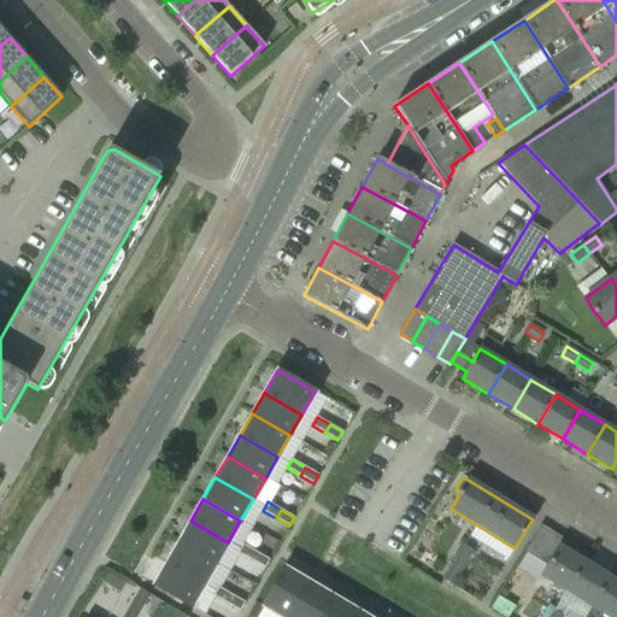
[(178,541),(216,563),(228,542),(191,521),(178,541)]
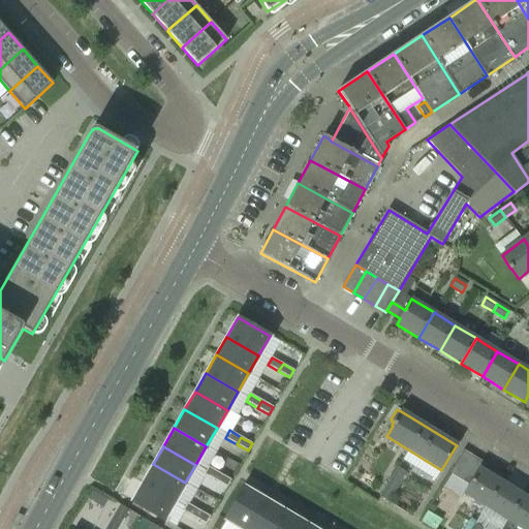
[(453,474),(460,478),(473,457),(463,450),(449,472),(453,474)]
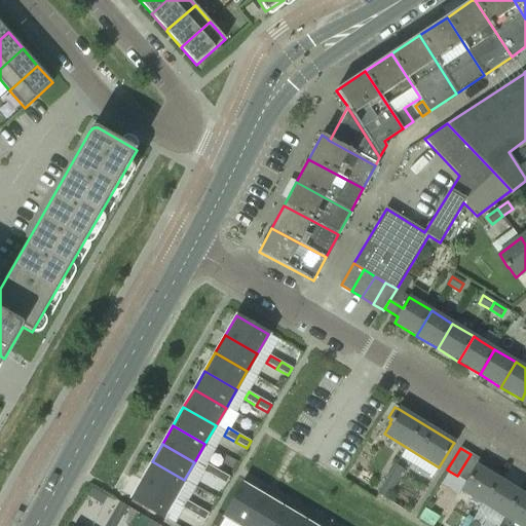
[(471,454),(457,476),(466,482),(467,482),(477,465),(478,466),(481,460),(471,454)]
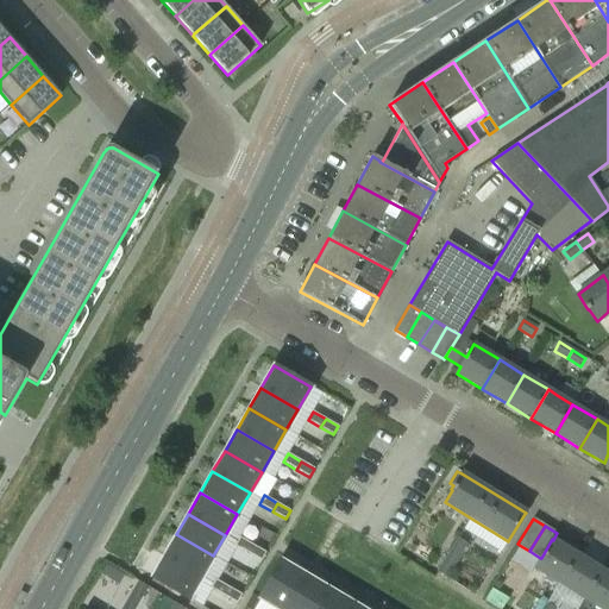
[(213,556),(176,534),(164,556),(201,577),(213,556)]
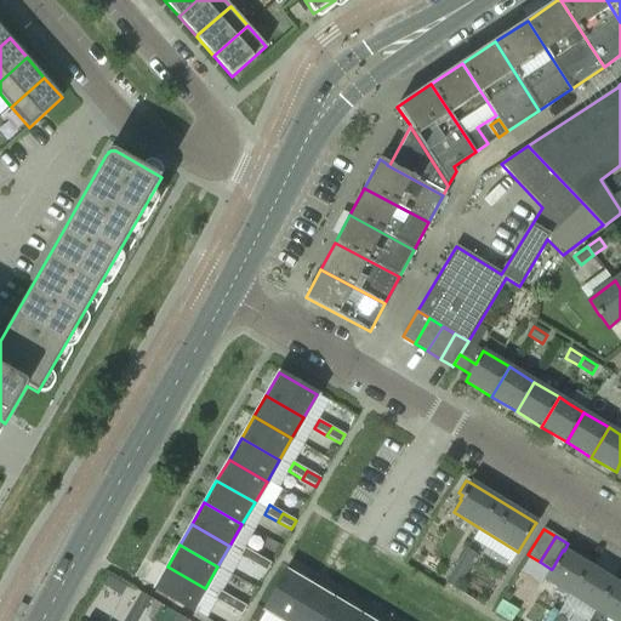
[(252,564),(257,556),(244,548),(239,557),(252,564)]
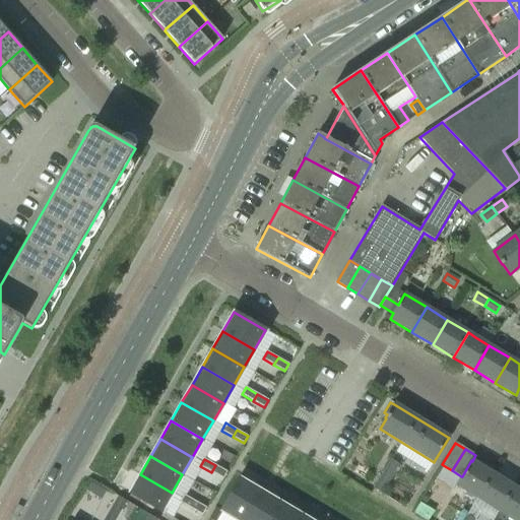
[(391,459),(382,474),(390,478),(398,464),(391,459)]
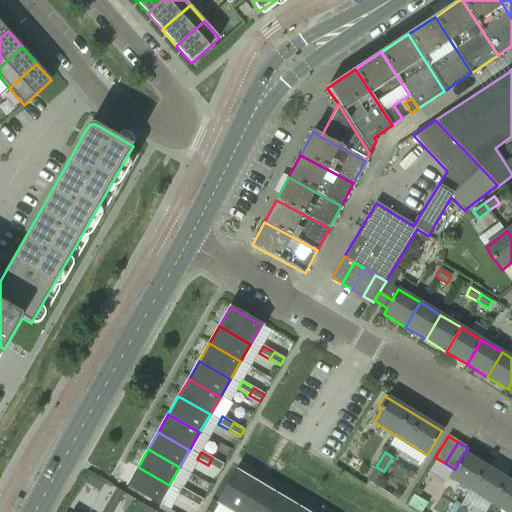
[(454,469),(449,477),(470,490),(485,466),(465,454),(464,453),(455,469),(454,469)]
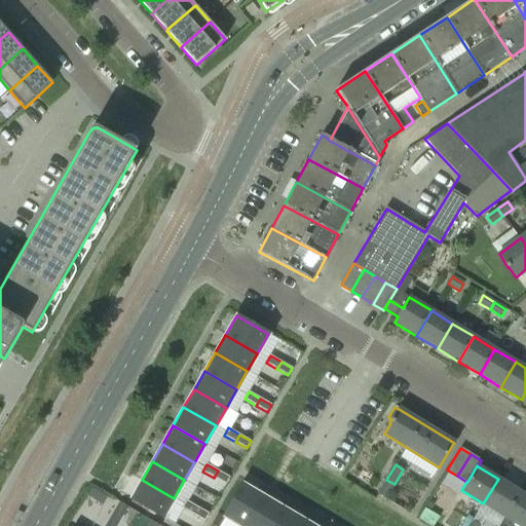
[(229,477),(218,471),(214,478),(225,485),(229,477)]
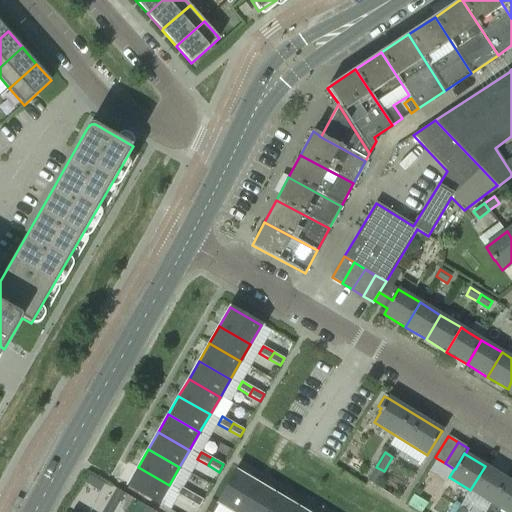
[(430,472),(438,477),(446,464),(445,463),(438,459),(430,472)]
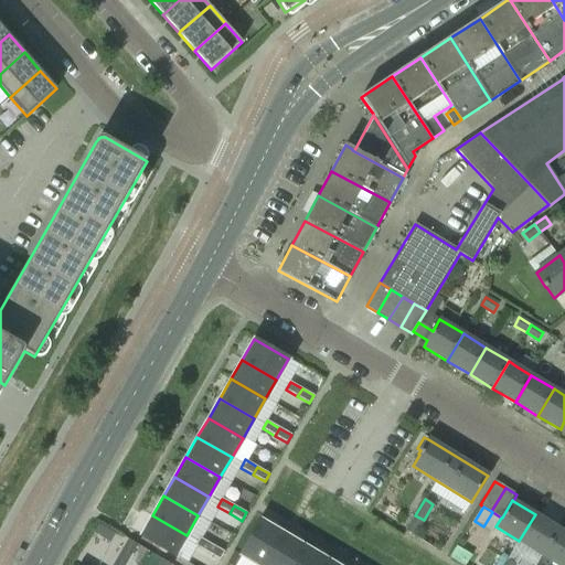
[(535,514),(519,541),(542,555),(557,528),(535,514)]
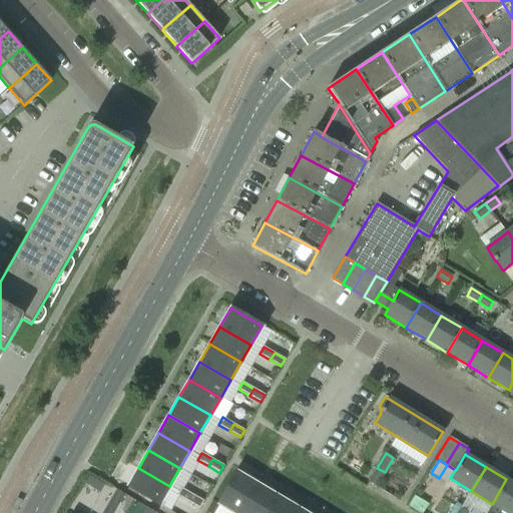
[(158,505),(169,486),(138,468),(127,487),(158,505)]
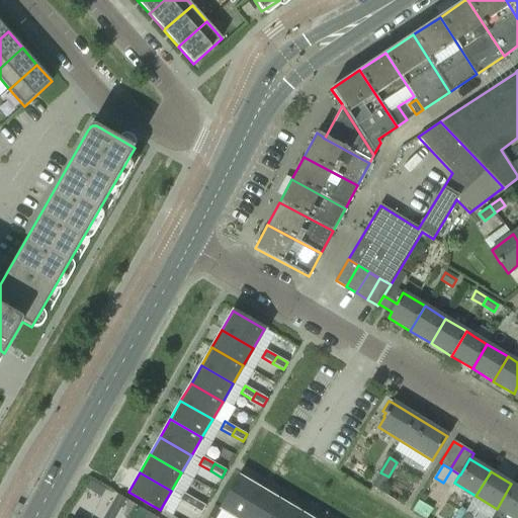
[(380,472),(372,487),(379,491),(389,477),(380,472)]
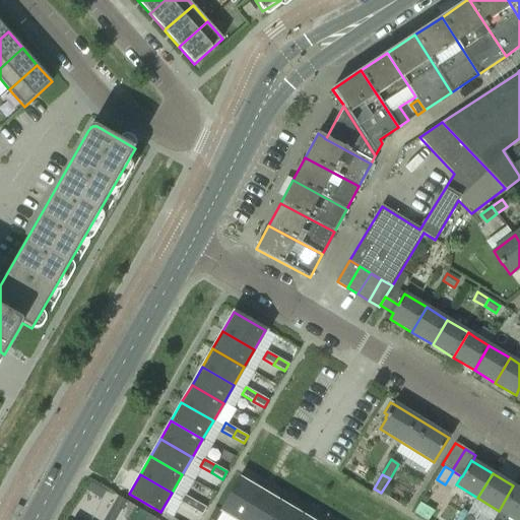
[(234,519),(243,519),(260,493),(239,480),(220,512),(234,519)]
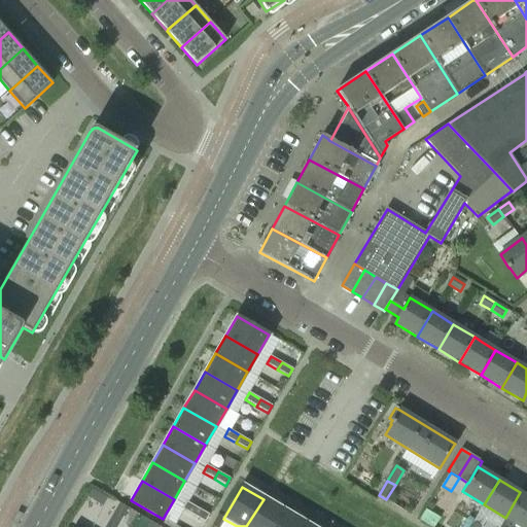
[(107,497),(93,489),(88,497),(102,505),(107,497)]
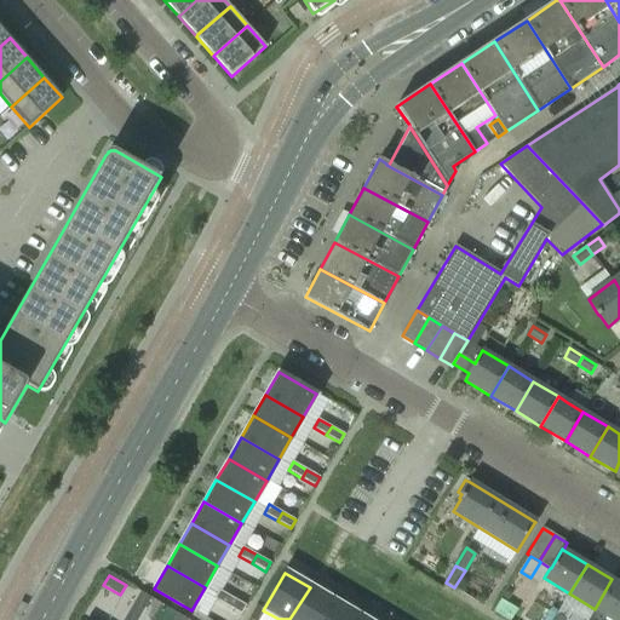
[(595,609),(586,619),(602,619),(606,615),(612,619),(619,619),(619,584),(612,579),(595,609)]
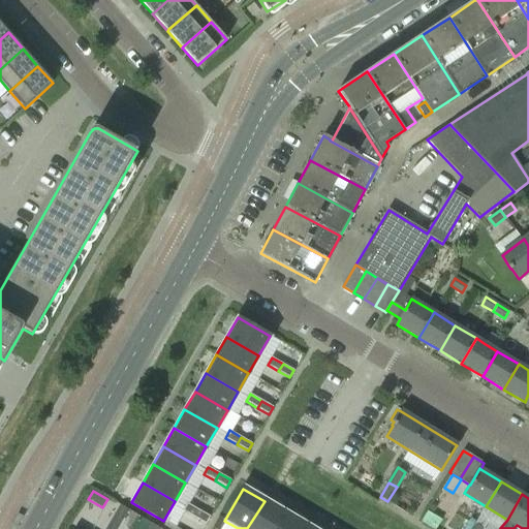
[(275,528),(284,514),(265,501),(247,528),(275,528)]
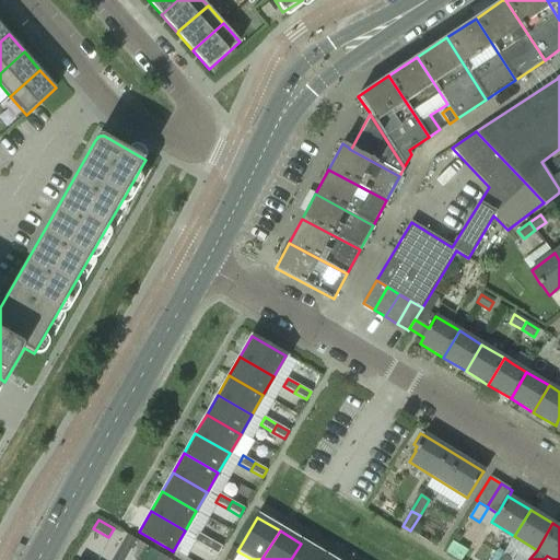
[(206,548),(210,540),(198,533),(194,540),(206,548)]
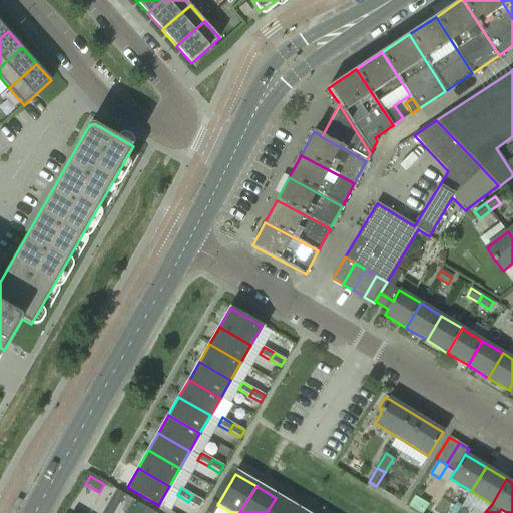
[(116,508),(124,494),(117,489),(108,504),(116,508)]
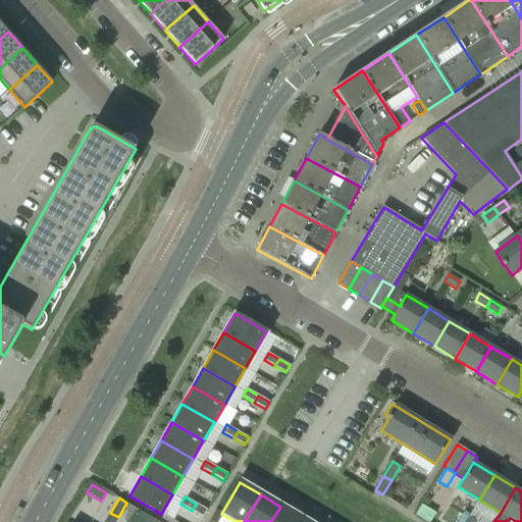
[(207,510),(196,504),(192,511),(203,517),(207,510)]
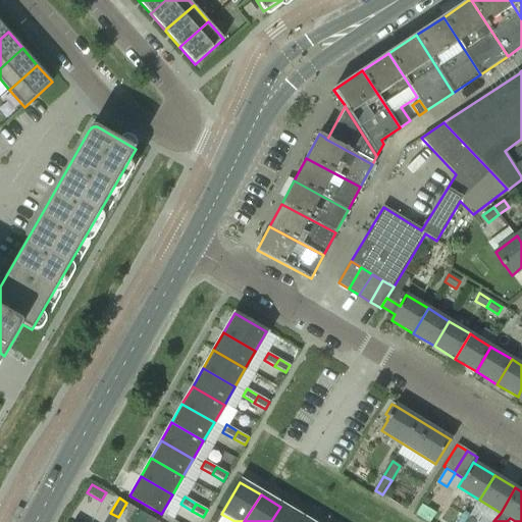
[(271,521),(298,521),(301,519),(280,507),(271,521)]
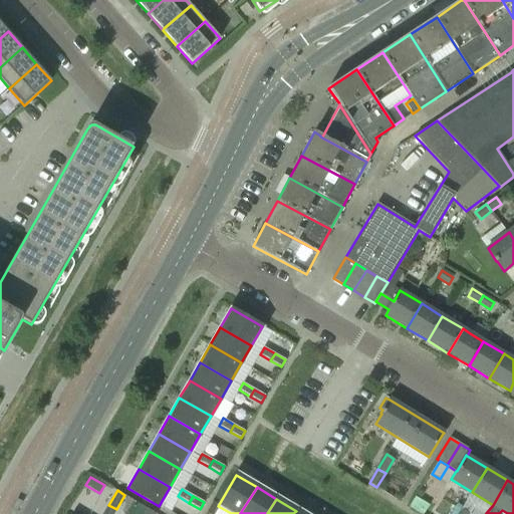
[(112,513),(116,509),(108,505),(102,513),(112,513)]
